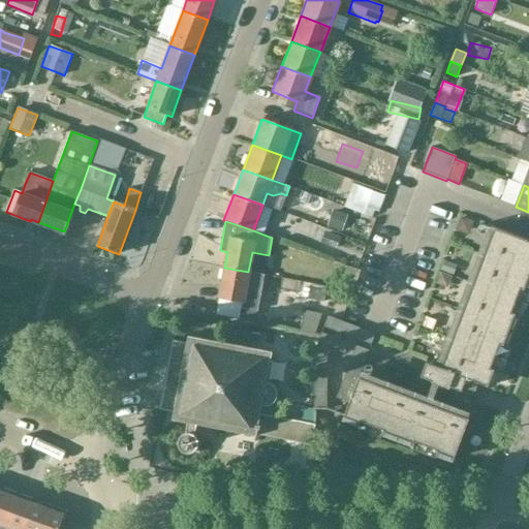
[(528,240),(494,227),(440,367),(425,361),(419,375),(431,379),(442,383),(439,392),(465,401),(472,380),(488,386),(494,371),(500,373),(510,347),(504,344),(516,315),(522,318),(528,299),(528,289),(525,288),(528,278),(528,240)]
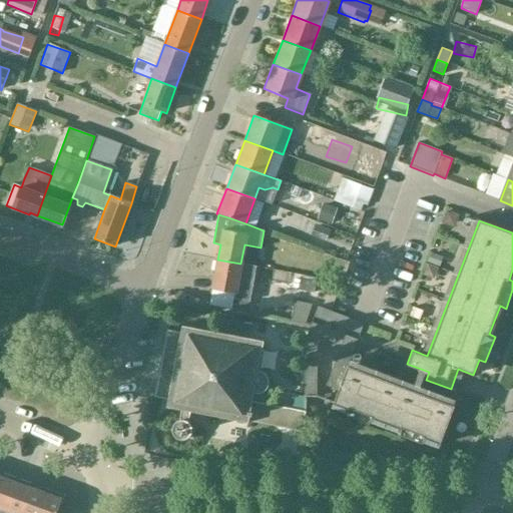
[(240,264),(217,260),(211,289),(233,294),(230,310),(252,314),(254,303),(248,302),(255,267),(240,264)]
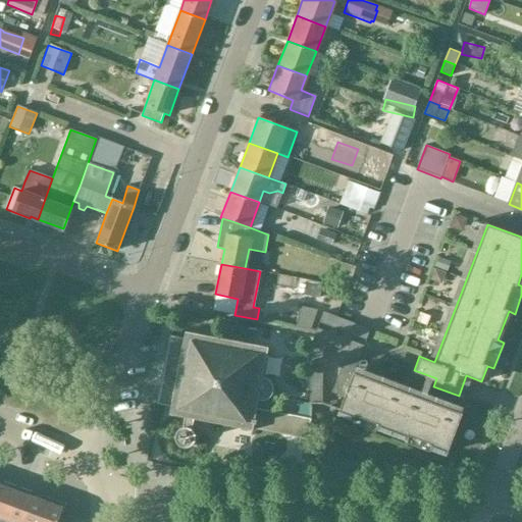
[(322,311),(318,321),(365,340),(369,329),(322,311)]
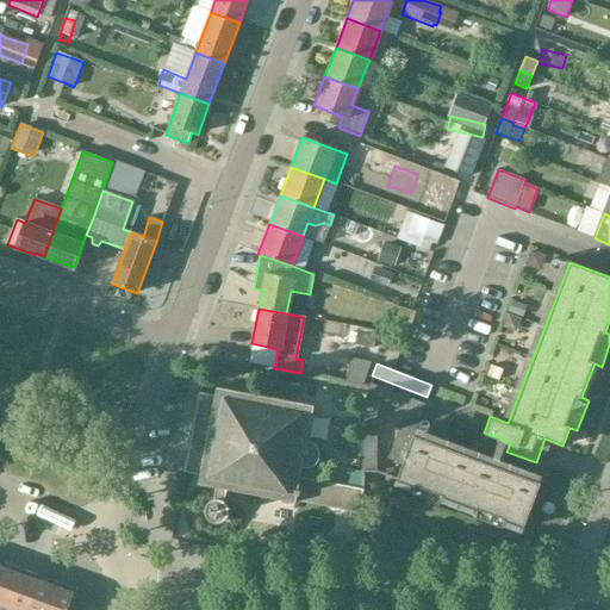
[(359,471),(374,470),(377,410),(379,400),(396,408),(400,394),(369,383),(361,404),(359,471)]
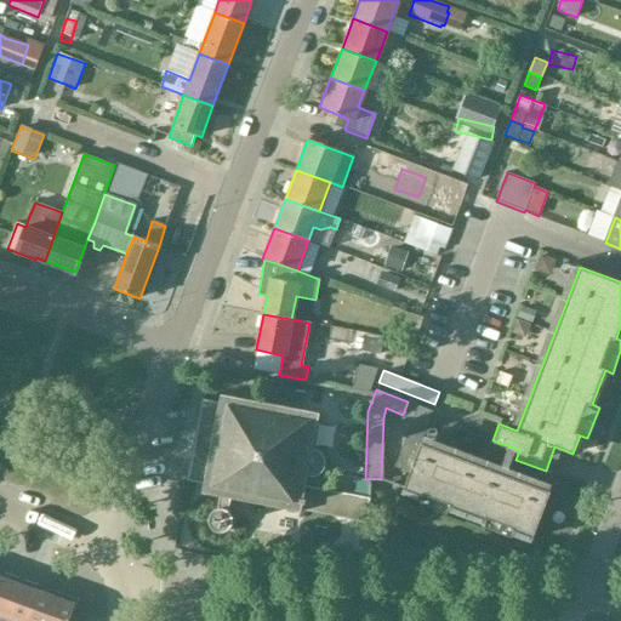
[(312,448),(319,412),(220,394),(217,403),(201,399),(187,480),(203,484),(201,493),(220,496),(217,510),(216,510),(215,511),(212,512),(211,513),(210,514),(210,517),(209,519),(209,520),(209,523),(209,524),(210,527),(211,528),(212,530),(215,531),(216,533),(217,533),(221,534),(222,534),(224,533),(227,533),(228,531),(231,530),(232,528),(233,525),(233,524),(233,522),(233,519),(233,517),(232,516),(231,513),(229,512),(227,511),(231,499),(301,512),(301,510),(365,522),(366,522),(368,497),(318,488),(320,476),(319,474),(324,467),(324,459),(324,457),(323,455),(322,453),(320,453),(319,450),(317,449),(314,448),(312,448)]
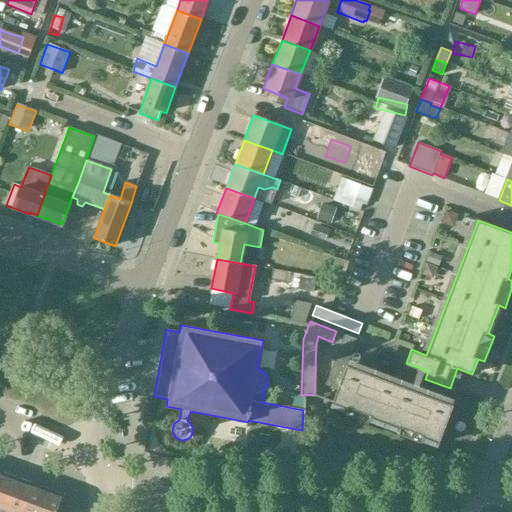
[(346,364),(356,339),(343,334),(324,384),(336,389),(331,403),(345,409),(343,413),(368,423),(370,418),(397,429),(396,434),(420,443),(422,438),(437,444),(452,405),(346,364)]
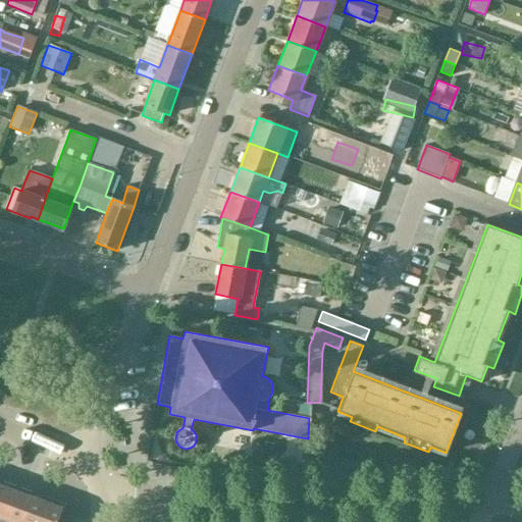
[(31,493),(4,483),(3,486),(0,484),(0,521),(21,521),(32,497),(30,497),(31,493)]
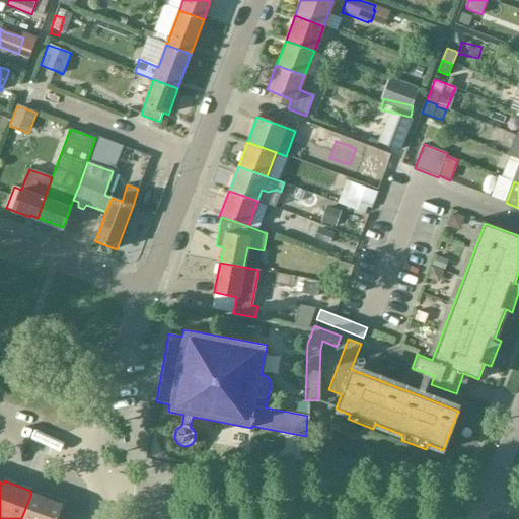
[(65,503),(48,496),(46,500),(31,494),(21,518),(56,518),(58,515),(62,506),(64,507),(65,503)]
